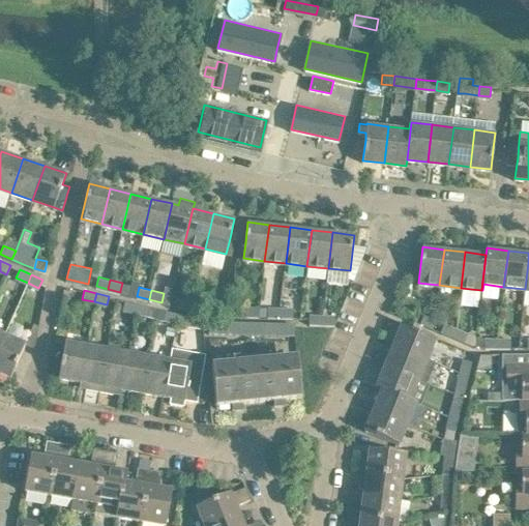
[(190,309),(193,300),(180,297),(178,305),(190,309)]
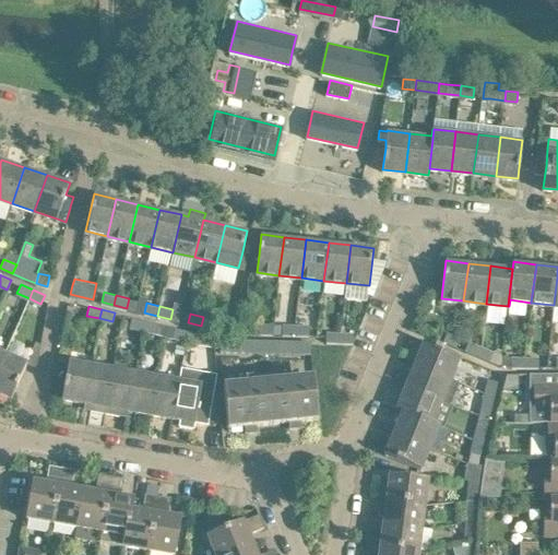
[(145,319),(132,316),(130,326),(143,329),(145,319)]
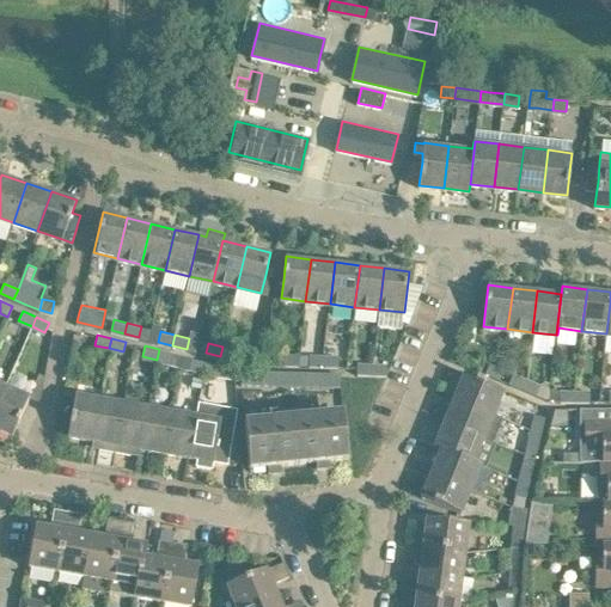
[(222,347),(220,356),(233,360),(236,350),(222,347)]
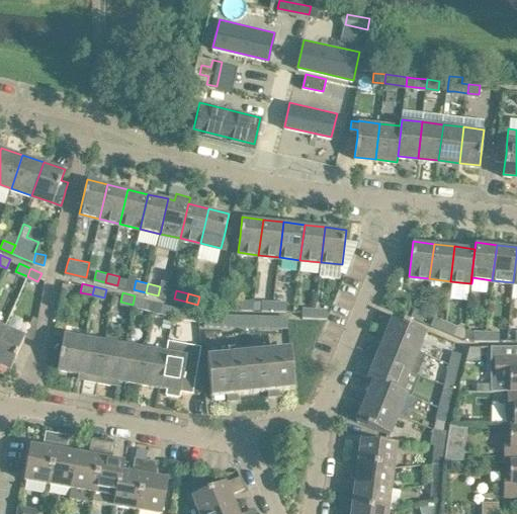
[(133,305),(153,310),(155,301),(135,295),(133,305)]
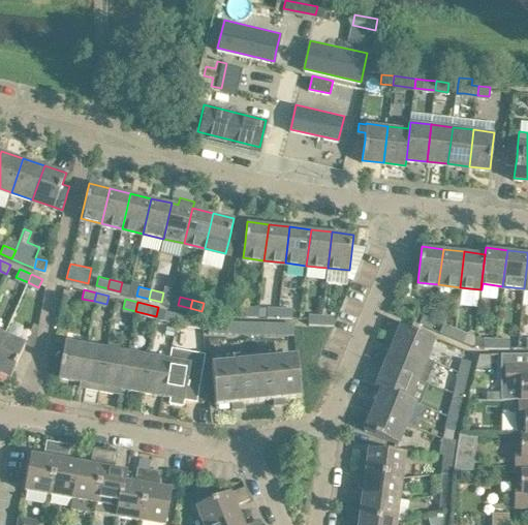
[(258,315),(259,306),(246,305),(246,314),(258,315)]
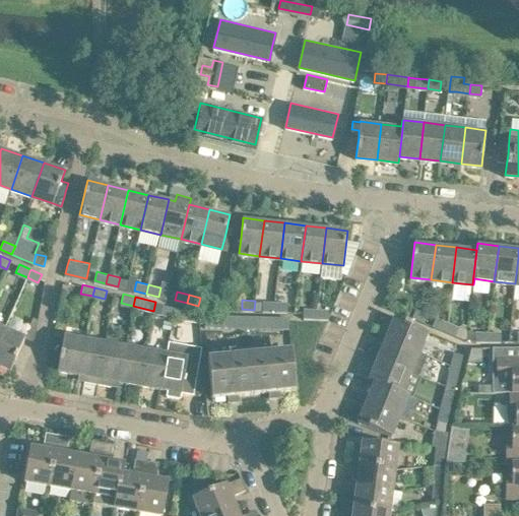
[(275,310),(275,301),(263,301),(263,310),(275,310)]
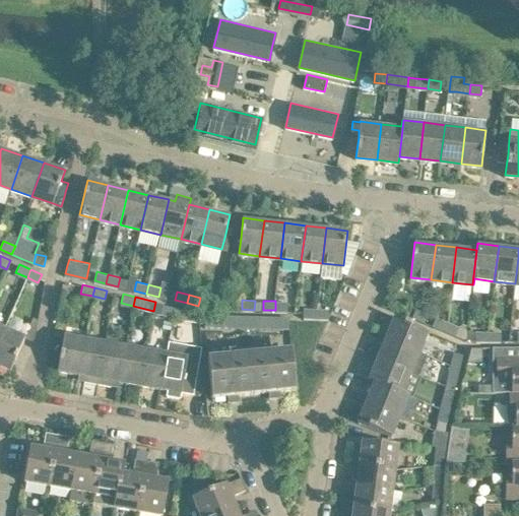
[(275,301),(275,310),(287,310),(287,301),(275,301)]
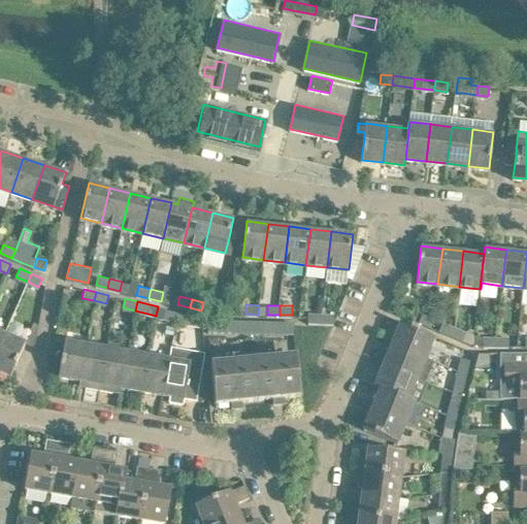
[(178,312),(166,308),(164,318),(176,321),(178,312)]
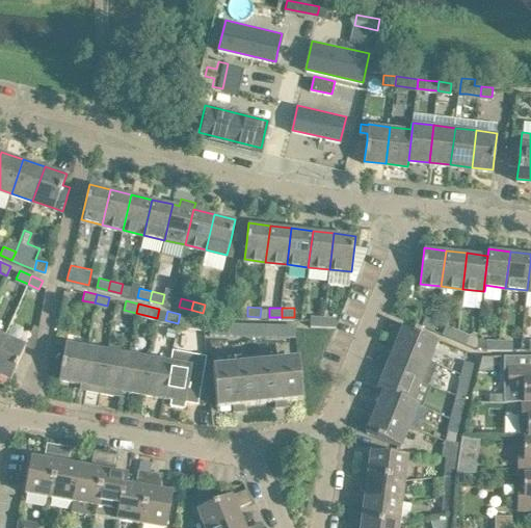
[(189,325),(191,317),(180,314),(178,323),(189,325)]
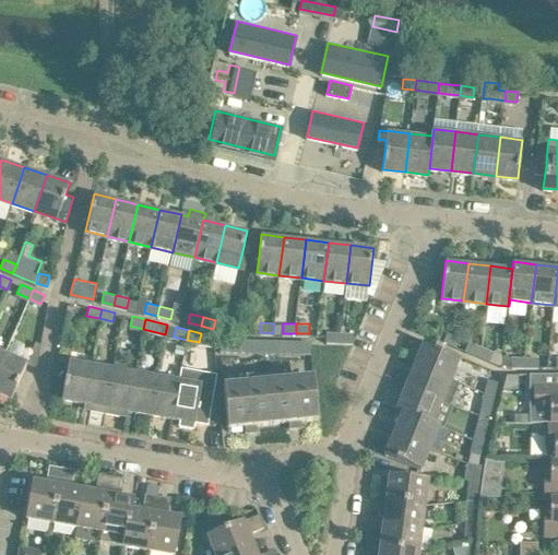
[(340,341),(341,331),(327,331),(327,341),(340,341)]
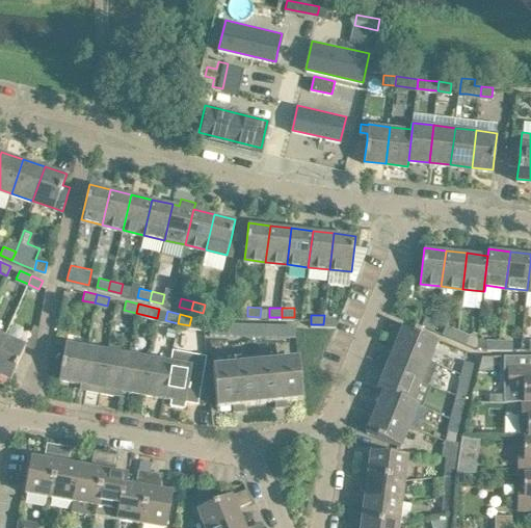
[(324,315),(323,324),(336,325),(337,316),(324,315)]
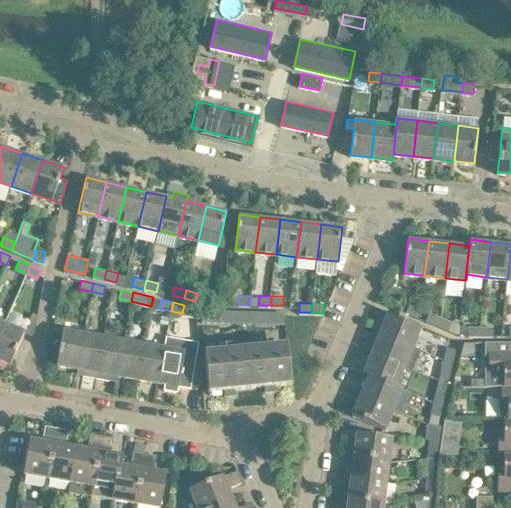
[(406,311),(418,316),(421,308),(410,303),(406,311)]
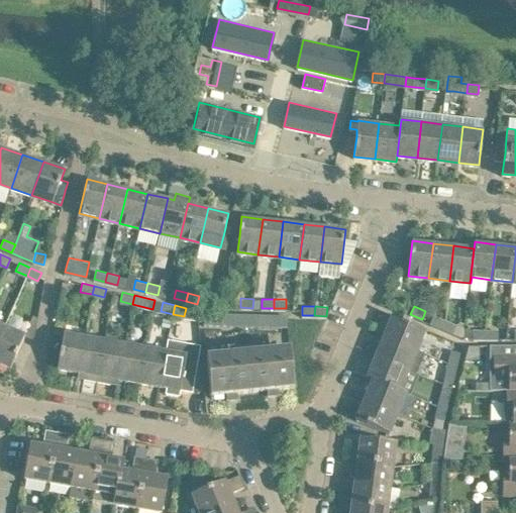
[(417,348),(426,327),(393,314),(385,334),(417,348)]
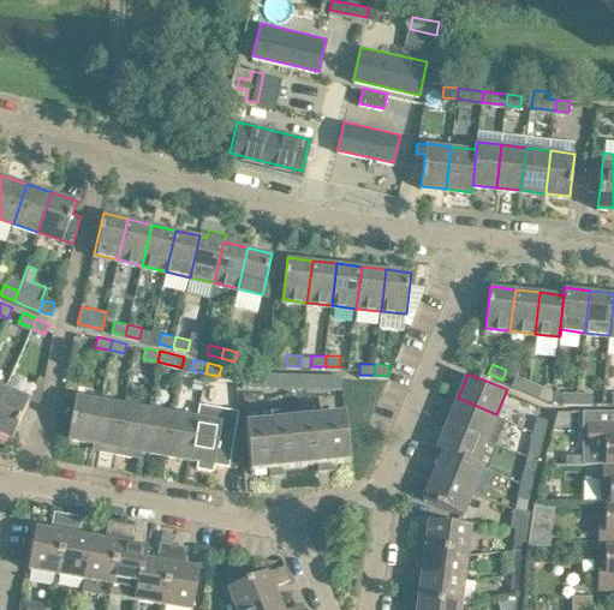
[(529,380),(516,375),(512,384),(525,390),(529,380)]
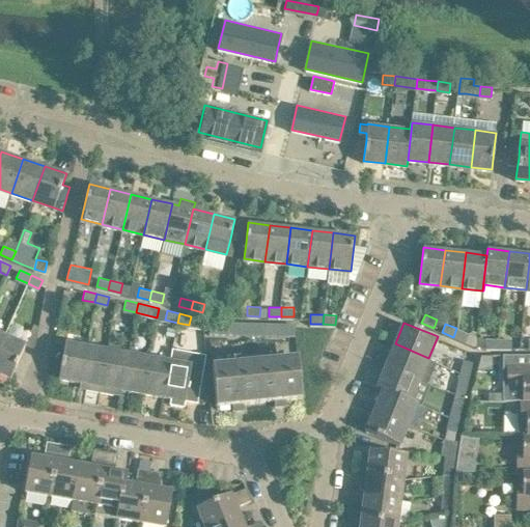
[(456,328),(453,337),(476,345),(477,339),(468,335),(469,333),(456,328)]
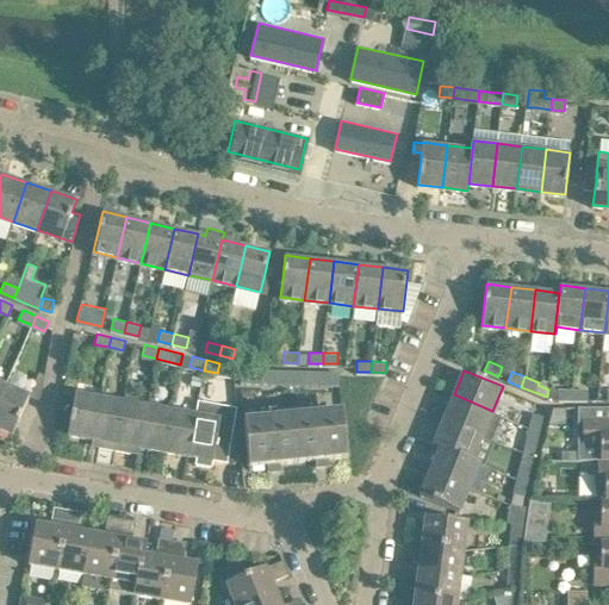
[(30,394),(8,385),(6,384),(0,397),(0,426),(13,432),(30,394)]
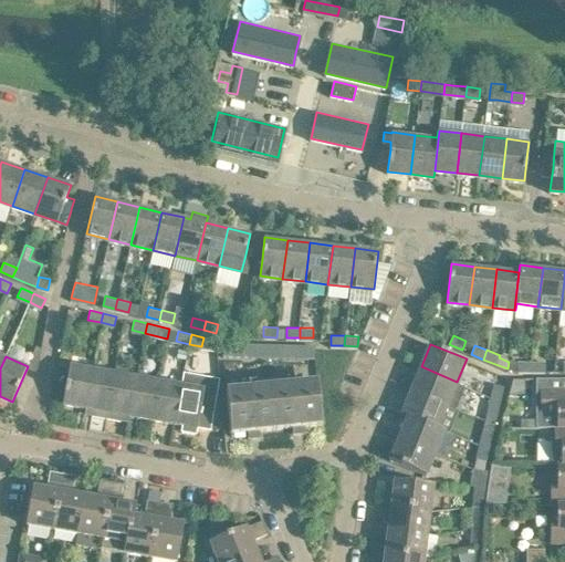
[(519,371),(532,371),(532,361),(519,361),(519,371)]
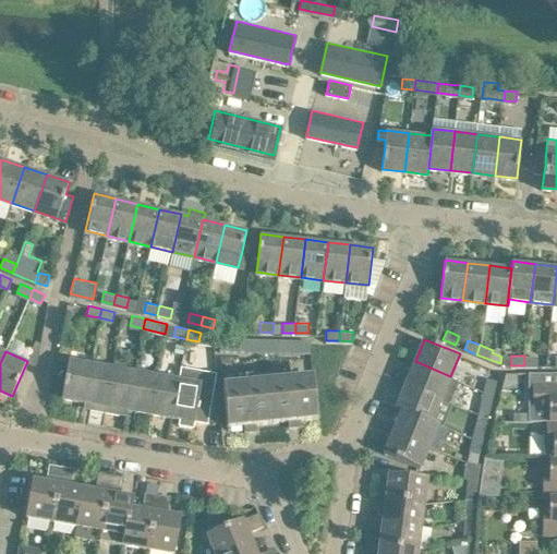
[(524,356),(524,365),(537,365),(537,356),(524,356)]
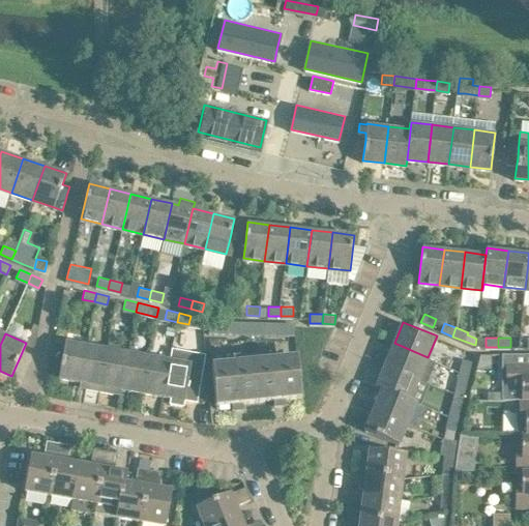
[(86,344),(65,341),(59,376),(80,380),(86,344)]
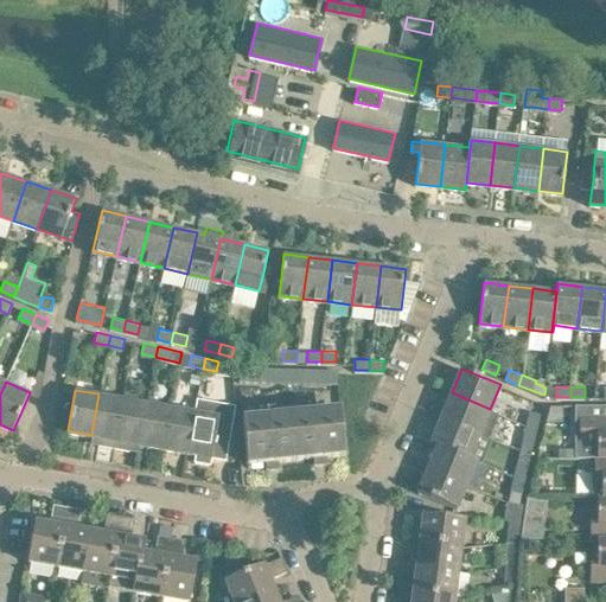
[(116,440),(115,447),(132,449),(133,442),(140,443),(147,402),(136,401),(138,392),(125,390),(123,398),(116,440)]
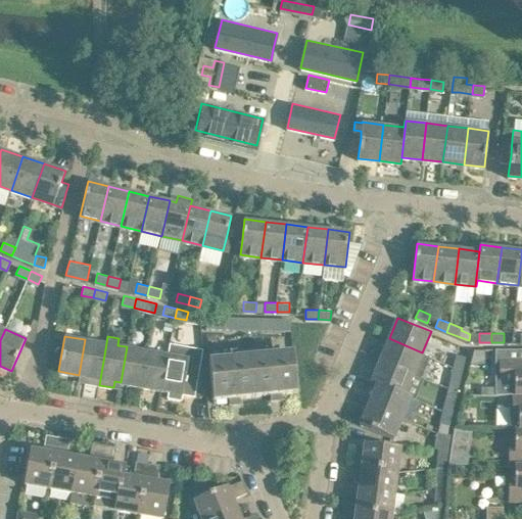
[(389,338),(380,360),(414,373),(421,376),(430,356),(422,352),(389,338)]
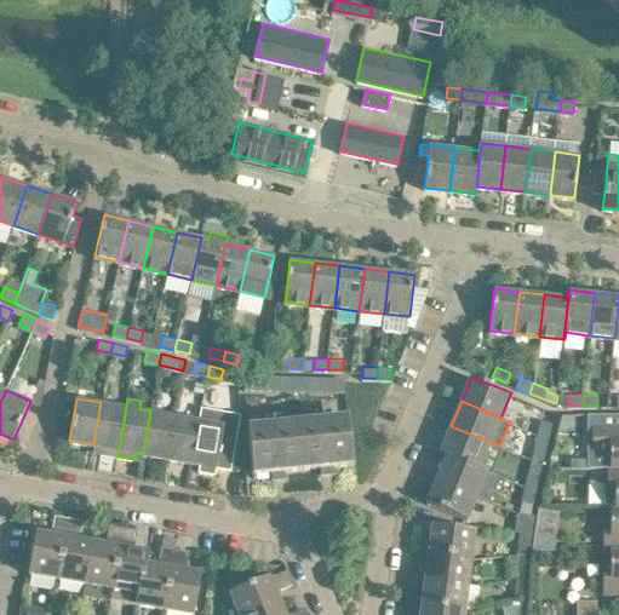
[(126,407),(101,402),(93,444),(102,446),(101,453),(118,457),(126,407)]
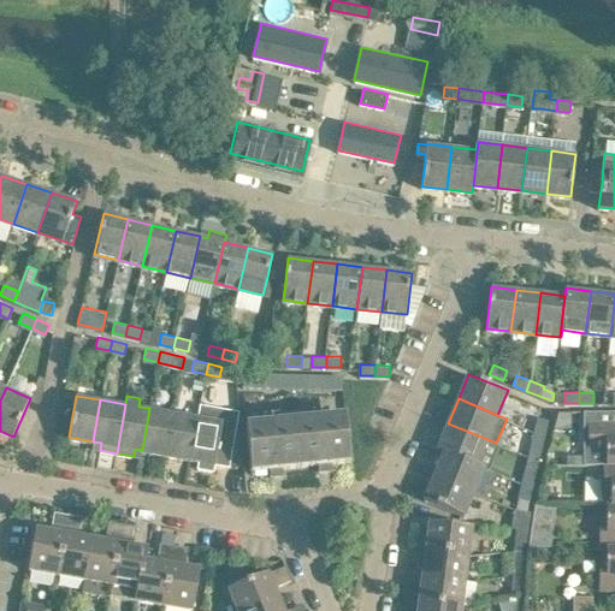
[(199,416),(191,460),(199,461),(197,468),(214,470),(217,458),(229,461),(237,411),(201,405),(199,416)]
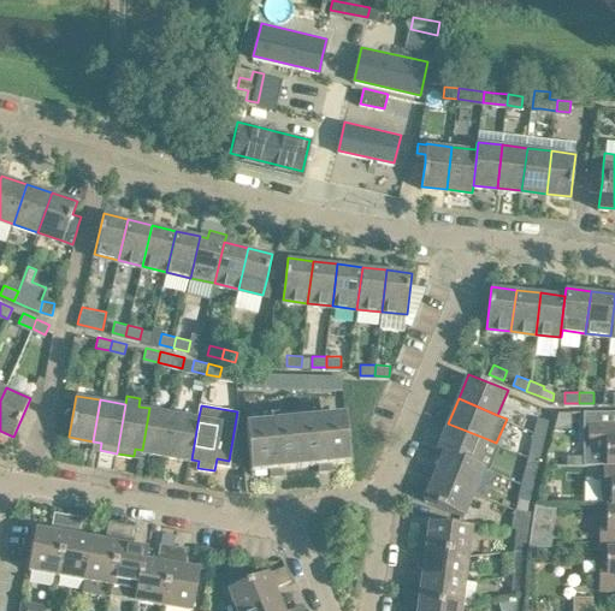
[(166,455),(173,413),(149,408),(142,450),(166,455)]
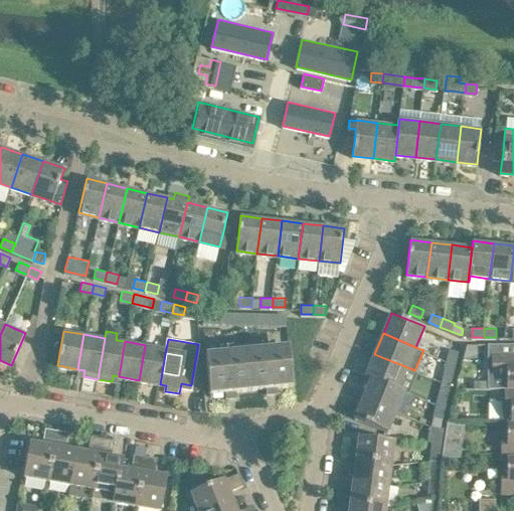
[(505,385),(505,386),(513,385),(513,342),(488,343),(488,385),(505,385)]
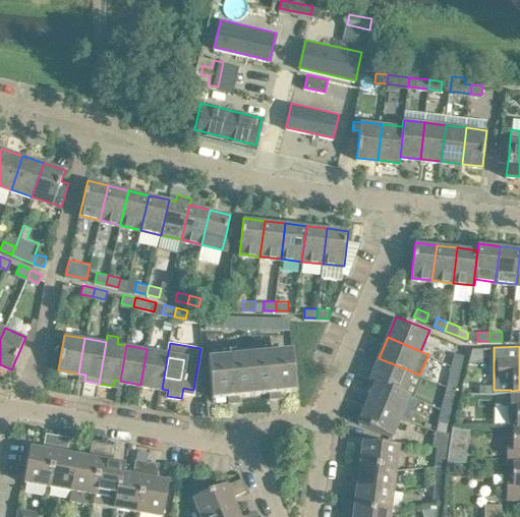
[(162,389),(168,352),(147,349),(140,385),(162,389)]
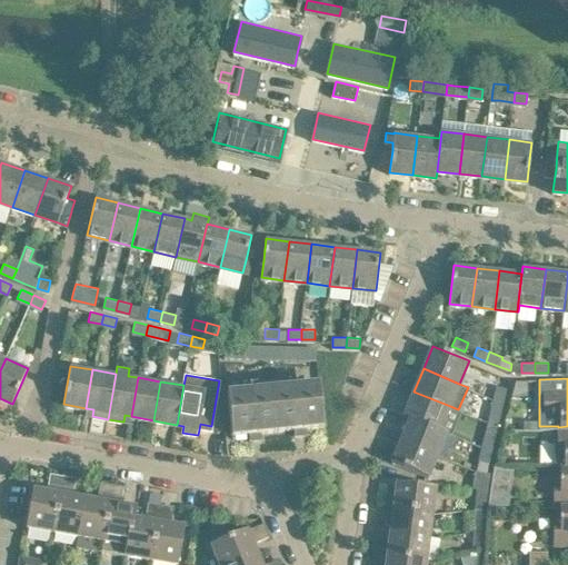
[(228,390),(232,434),(249,433),(249,438),(262,437),(262,430),(295,428),(295,434),(308,433),(307,426),(324,425),(320,382),(228,390)]
